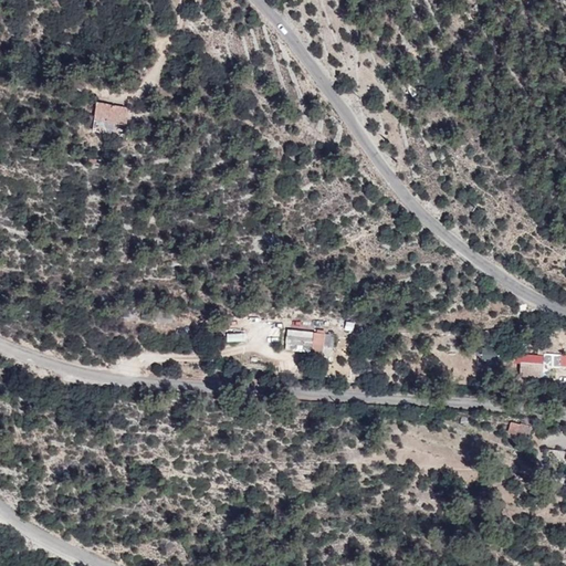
[(479,13),(467,18),(471,31),(483,27),(479,13)]
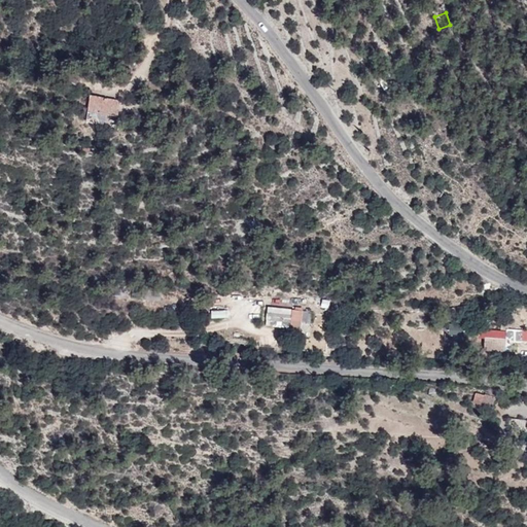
[(70,72),(56,65),(51,74),(67,80),(70,72)]
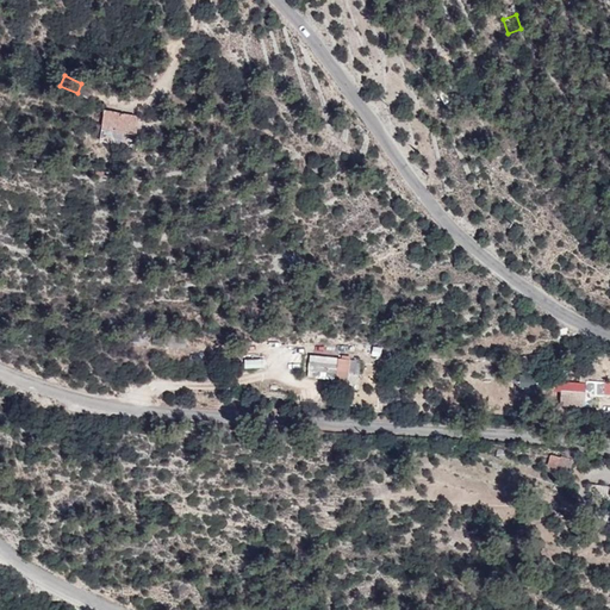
[(126,111),(91,105),(85,135),(122,142),(126,111)]
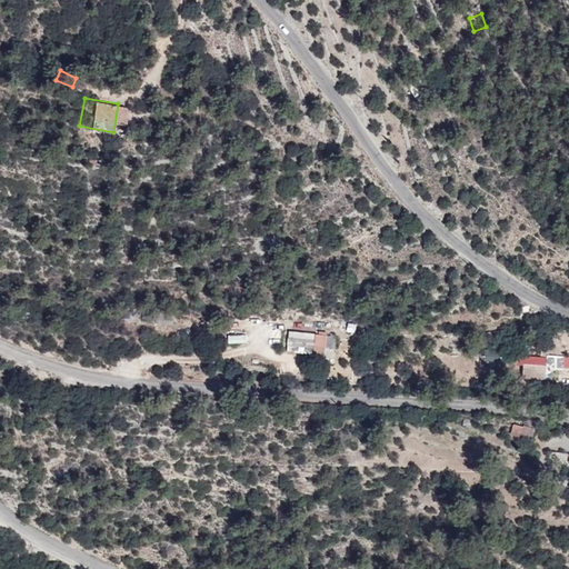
[(356,333),(356,323),(347,322),(347,332),(356,333)]
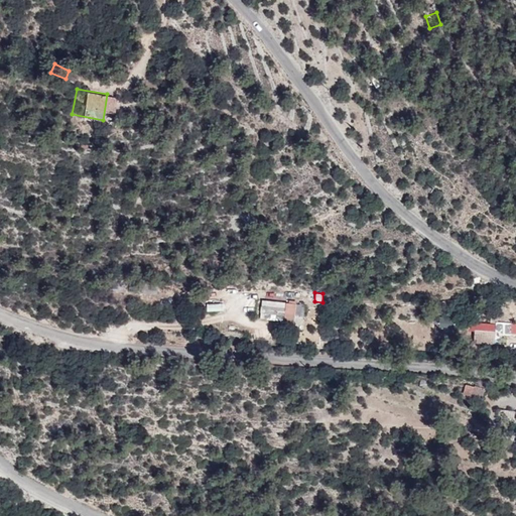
[(208,312),(224,311),(224,303),(207,304),(208,312)]
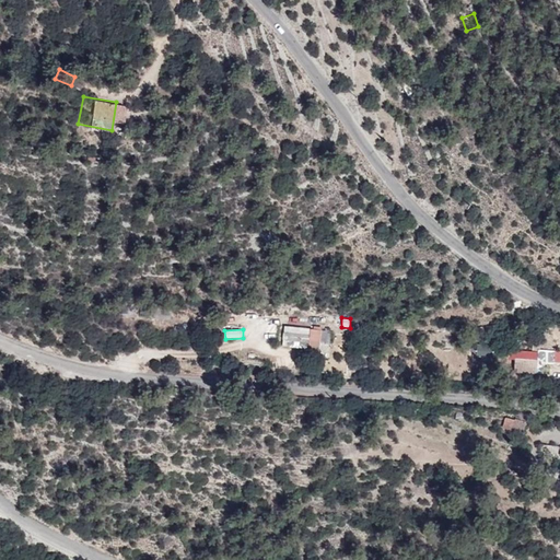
[(319,349),(295,349),(295,365),(318,364),(318,370),(330,370),(330,345),(318,345),(319,349)]
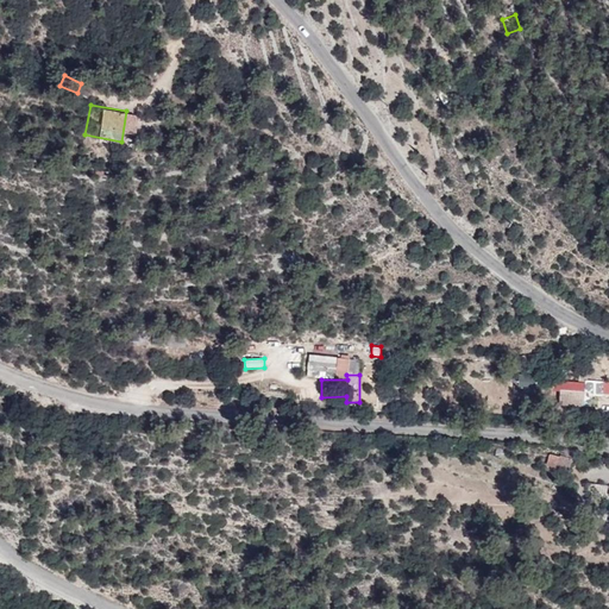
[(608,394),(608,378),(519,377),(519,388),(560,389),(559,406),(584,407),(585,394),(608,394)]
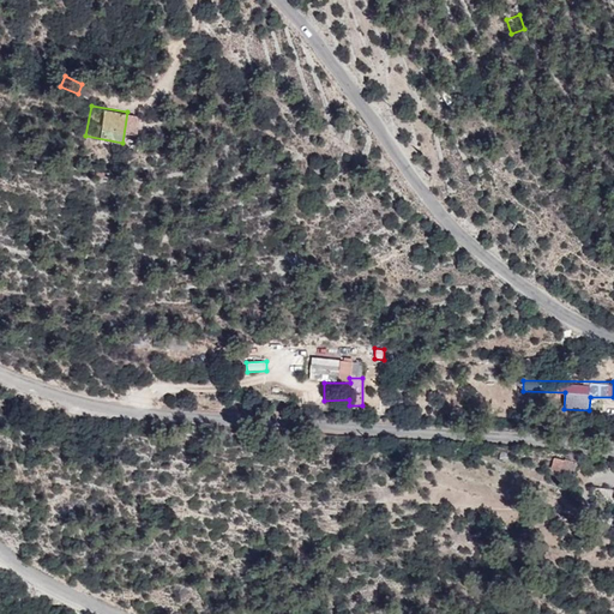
[(570,479),(571,464),(551,462),(549,476),(570,479)]
